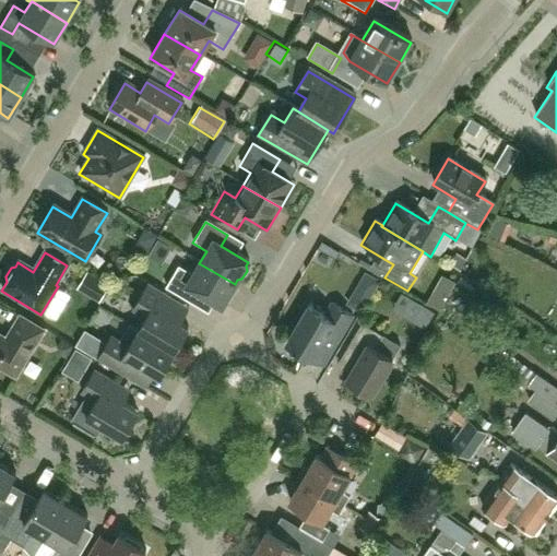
[(228,302),(233,294),(232,288),(235,284),(199,263),(192,275),(178,267),(165,288),(187,303),(194,291),(221,307),(224,303),(228,302)]
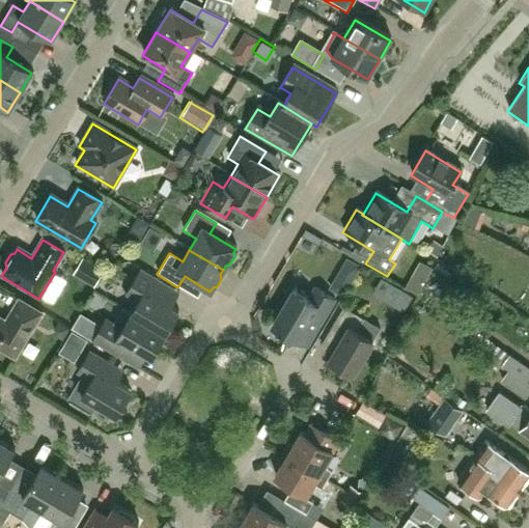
[(103,275),(114,269),(107,254),(95,260),(103,275)]
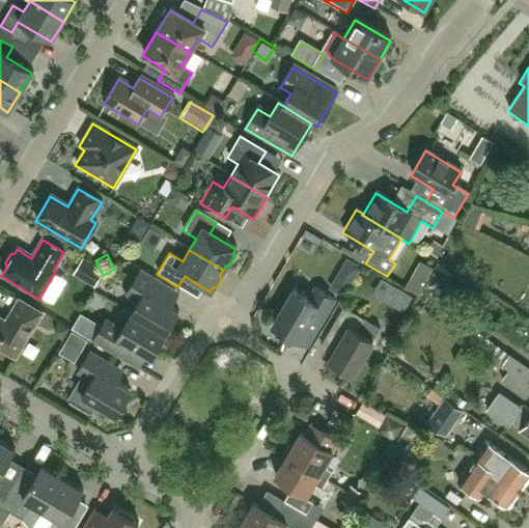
[(178,293),(140,270),(126,295),(134,300),(136,305),(130,314),(164,335),(177,312),(169,308),(178,293)]
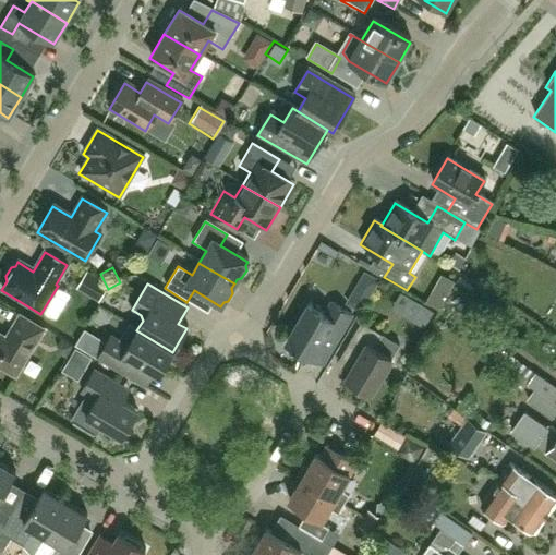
[(345,305),(363,314),(371,299),(353,290),(345,305)]
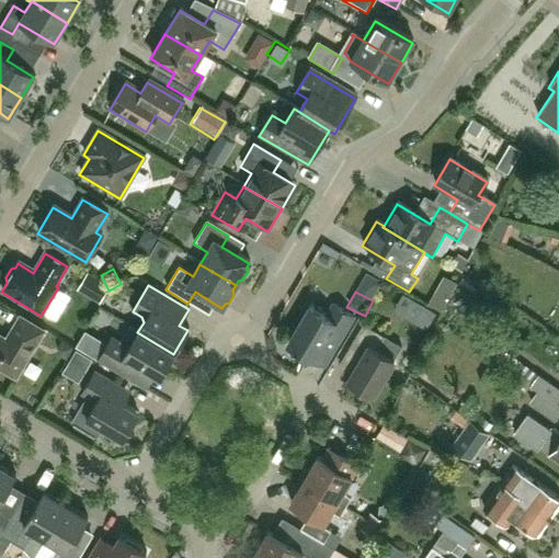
[(286,345),(311,361),(323,367),(353,318),(332,306),(326,317),(309,308),(286,345)]
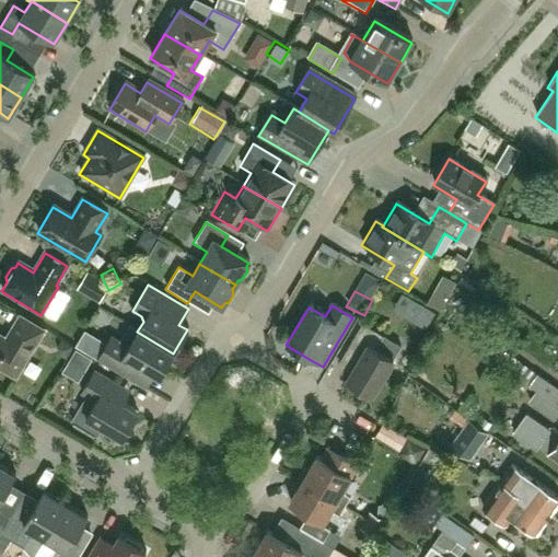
[(4,340),(0,337),(0,370),(14,380),(43,332),(19,317),(4,340)]
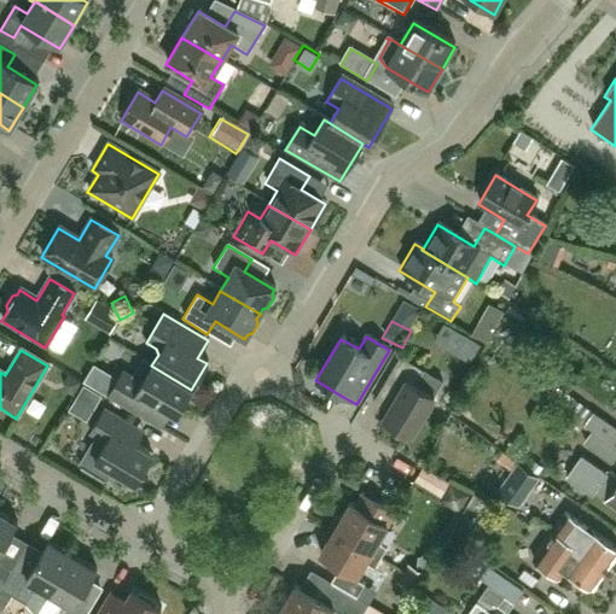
[(399,358),(382,386),(396,396),(387,413),(382,420),(410,436),(441,384),(399,358)]
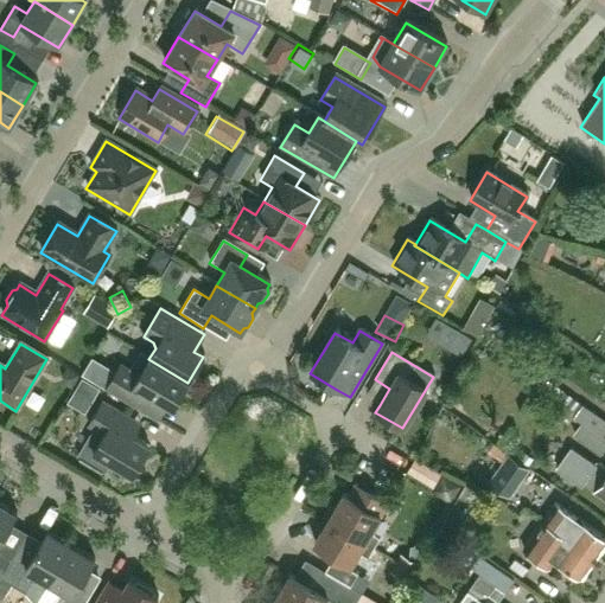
[(172,409),(188,383),(148,359),(138,378),(120,367),(106,391),(155,422),(166,404),(172,409)]
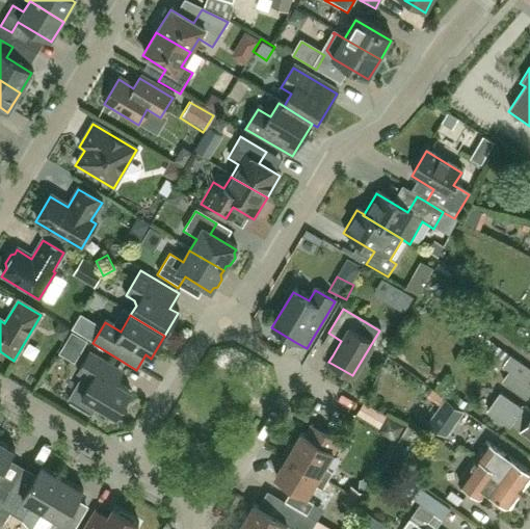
[(529,372),(493,346),(485,358),(508,373),(526,385),(529,379),(529,372)]
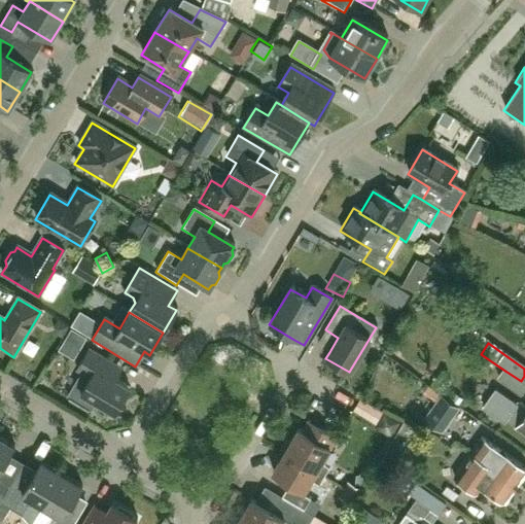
[(93,402),(114,414),(129,389),(114,380),(120,370),(109,363),(88,350),(76,371),(80,373),(84,376),(70,402),(86,411),(93,402)]
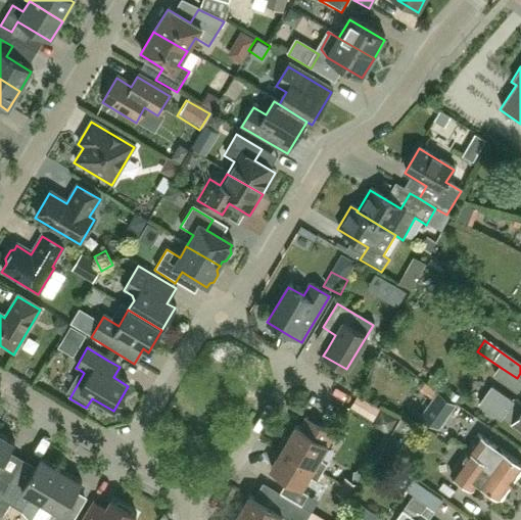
[(493,377),(517,393),(517,392),(520,387),(520,381),(517,378),(500,367),(493,377)]
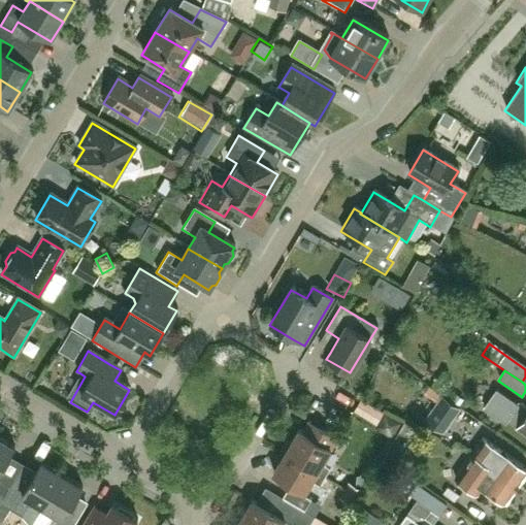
[(506,425),(517,432),(525,438),(525,413),(518,407),(516,409),(496,395),(484,413),(505,427),(506,425)]
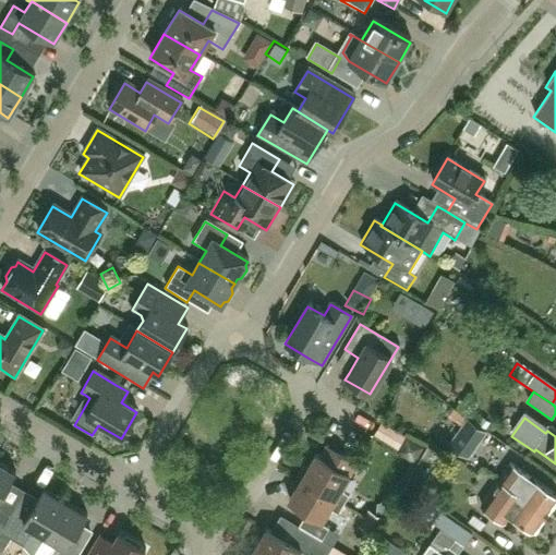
[(467,459),(484,434),(466,421),(448,446),(467,459)]
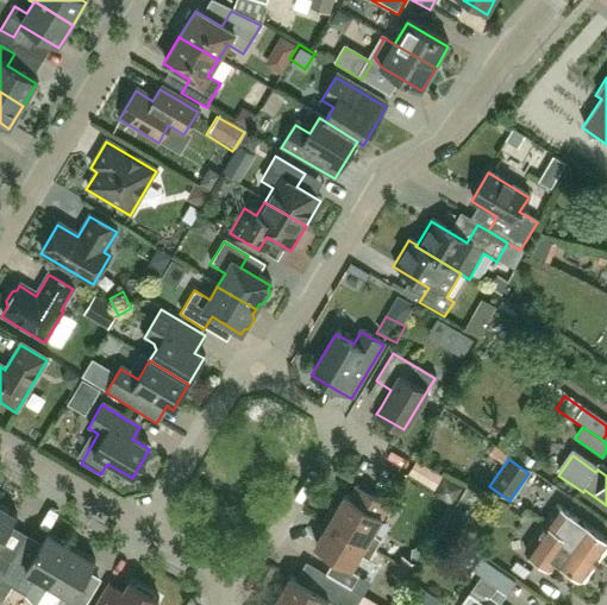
[(436,496),(448,486),(425,461),(414,472),(436,496)]
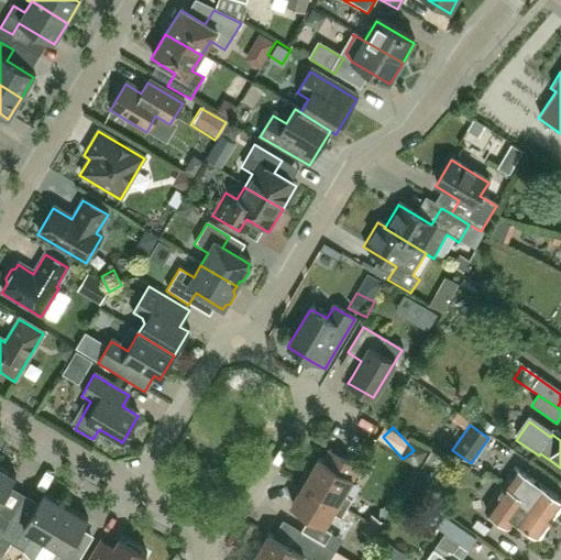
[(298,482),(345,511),(351,501),(342,495),(358,469),(328,451),(321,462),(317,460),(308,475),(305,473),(298,482)]
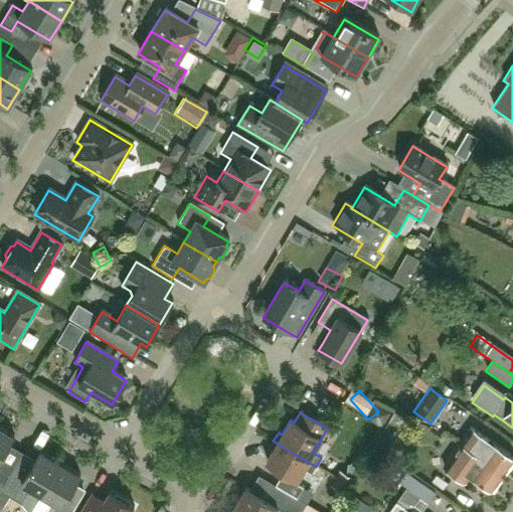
[(0,459),(13,438),(0,429),(0,489),(8,477),(0,472),(0,459)]
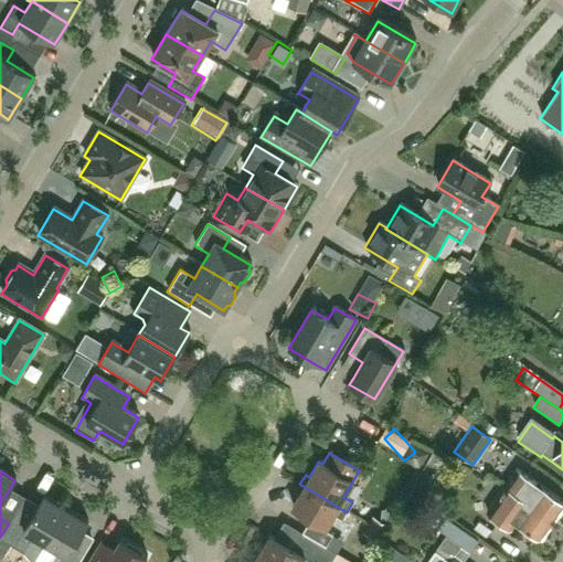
[(535,510),(553,523),(562,508),(562,505),(516,472),(500,494),(501,495),(506,489),(522,500),(520,505),(532,513),(535,510)]
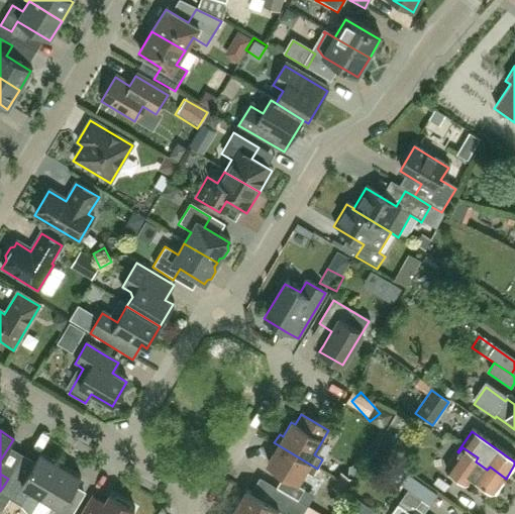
[(312,477),(317,469),(274,442),(269,451),(273,453),(267,464),(298,483),(304,472),(312,477)]
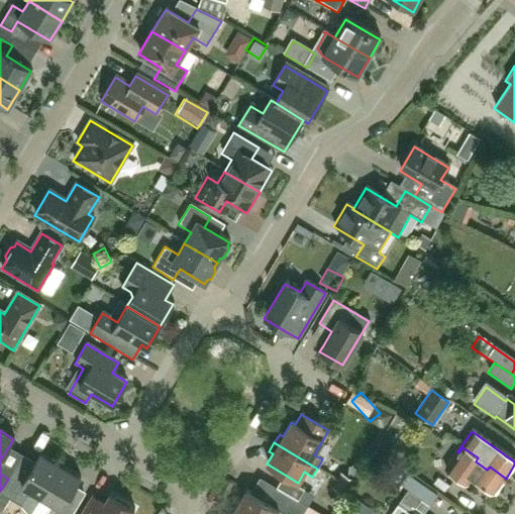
[(458,452),(457,451),(444,470),(468,486),(472,480),(494,495),(506,479),(490,467),(487,470),(476,461),(478,457),(462,447),(458,452)]
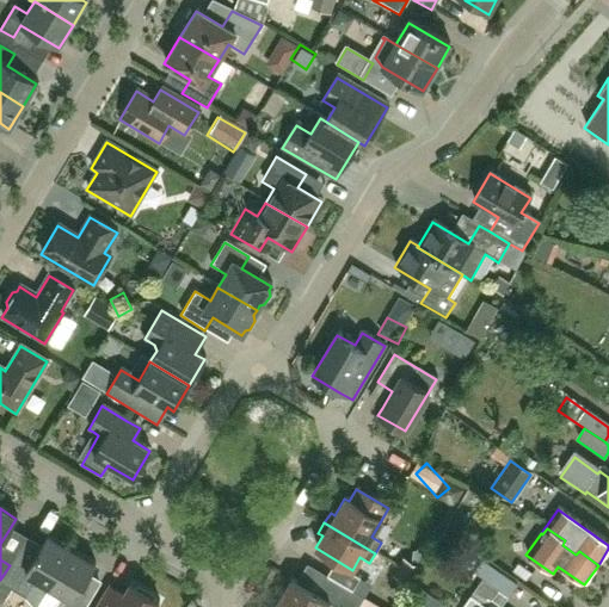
[(36,606),(48,588),(71,551),(47,537),(29,568),(13,558),(10,565),(0,580),(0,584),(24,599),(30,606),(36,606)]
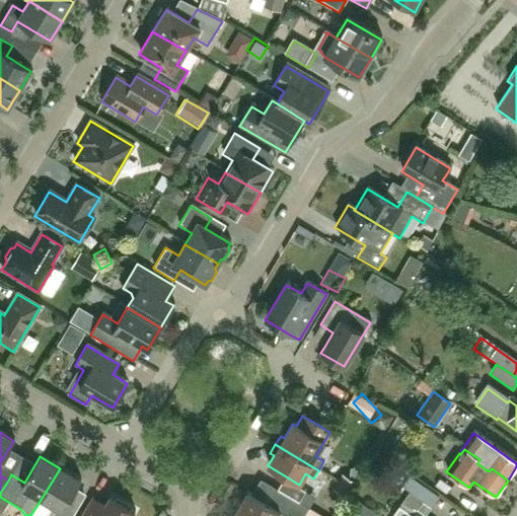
[(64,507),(79,481),(60,468),(41,500),(52,506),(46,515),(72,515),(74,513),(64,507)]
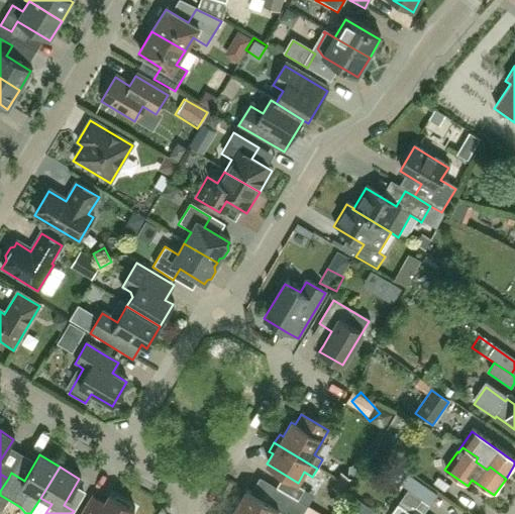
[(351,483),(339,475),(331,489),(343,496),(351,483)]
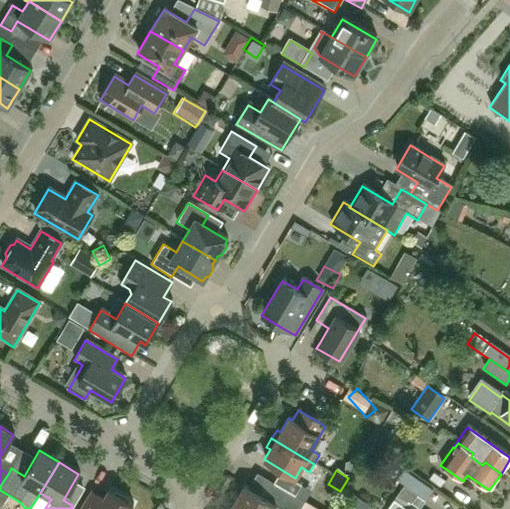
[(294,496),(301,485),(279,473),(273,484),(294,496)]
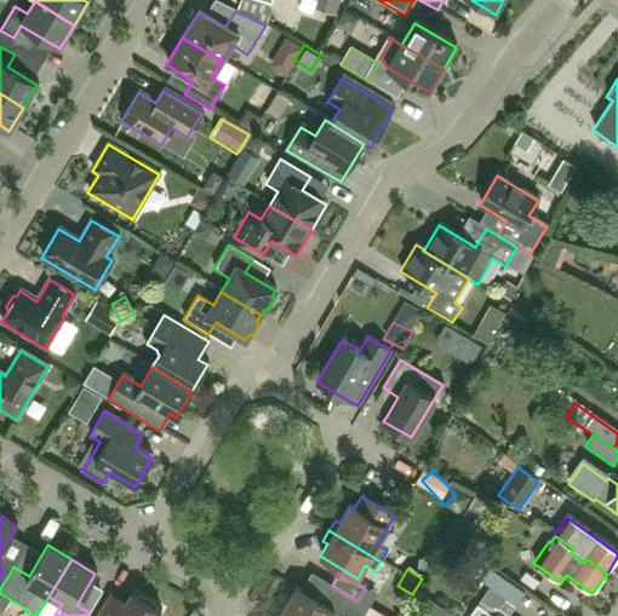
[(362,615),(367,609),(331,586),(320,604),(295,589),(280,612),(285,615),(362,615)]
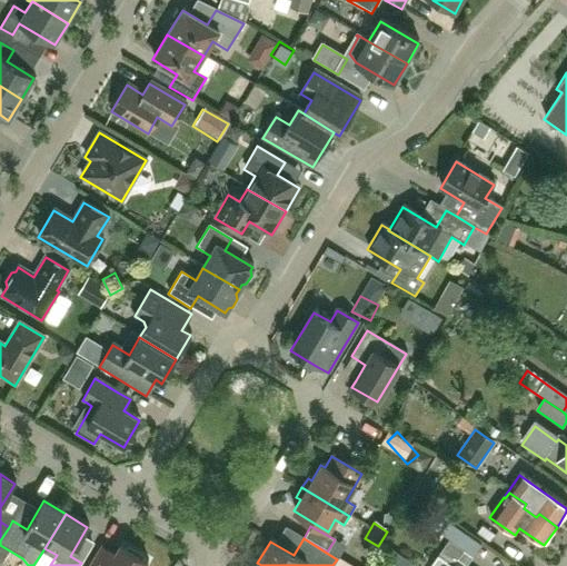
[(466,565),(473,556),(448,538),(430,565),(466,565)]
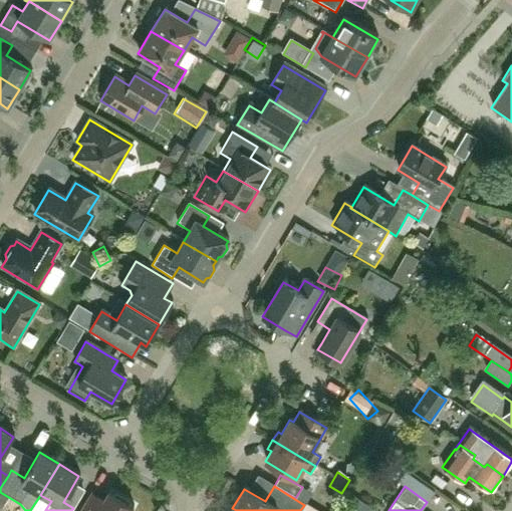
[(131,510),(133,508),(107,493),(102,502),(90,494),(80,510),(131,510)]
